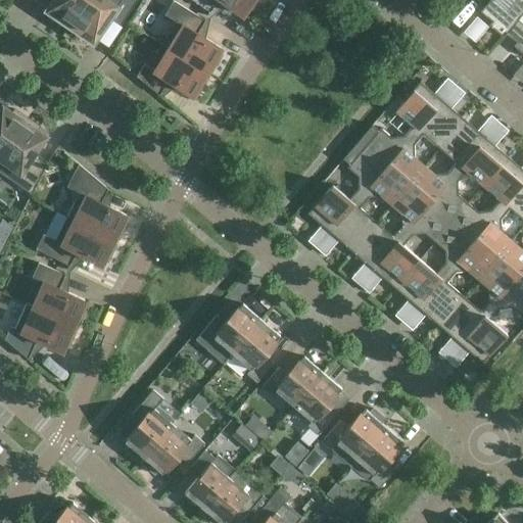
[(54,0),(47,11),(70,27),(88,0),(54,0)]
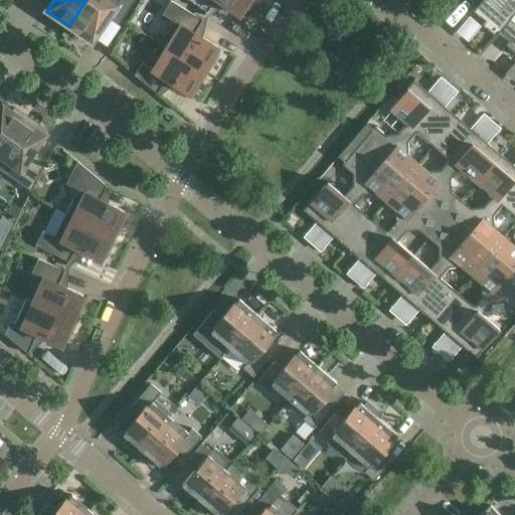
[(102,0),(87,0),(69,26),(92,41),(108,18),(119,25),(135,0),(108,0),(106,2),(102,0)]
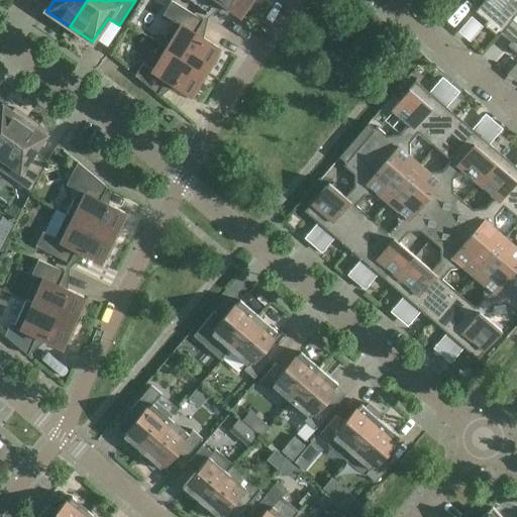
[(189,0),(208,12),(215,0),(216,0),(239,15),(242,11),(246,13),(254,0),(189,0)]
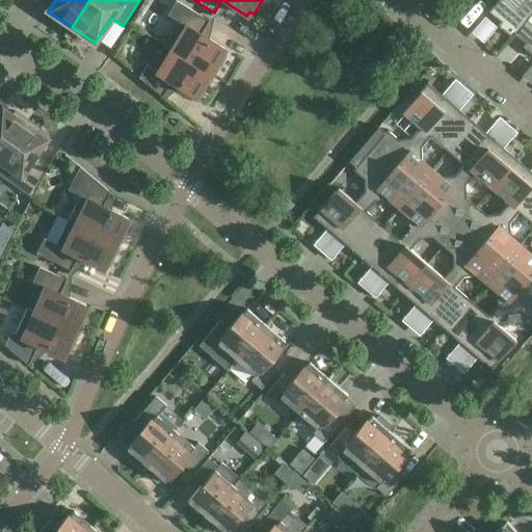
[(511,37),(531,12),(531,0),(525,0),(515,10),(502,0),(499,0),(488,12),(496,19),(498,17),(502,20),(498,26),(511,37)]
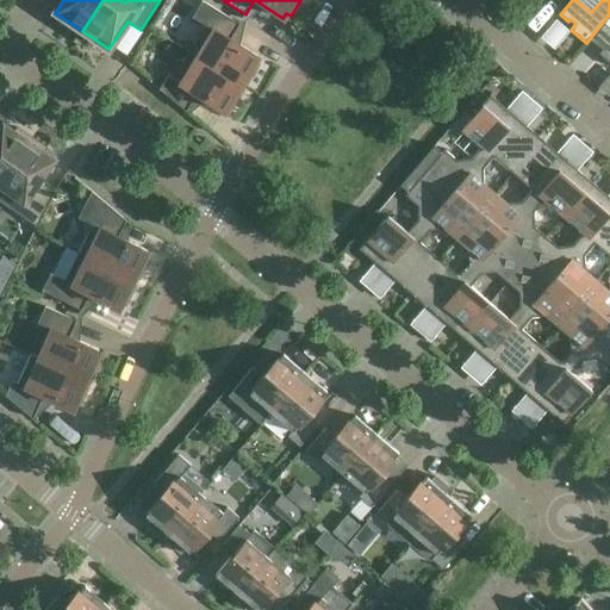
[(190,53),(241,83),(242,81),(247,85),(259,64),(254,62),(257,56),(230,39),(240,24),(203,1),(192,18),(205,26),(190,53)]
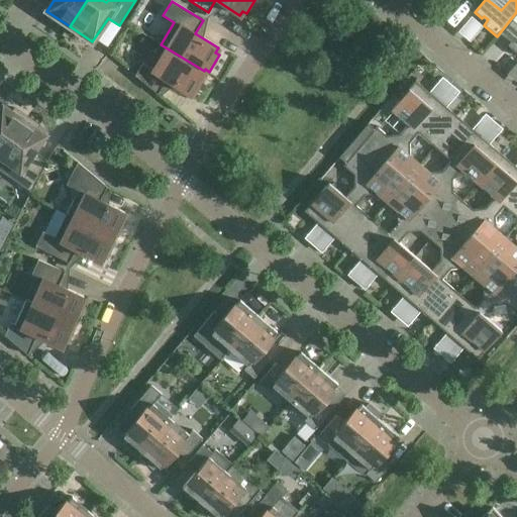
[(508,36),(513,40),(508,46),(516,54),(516,12),(497,36),(498,37),(501,33),(507,38),(508,36)]
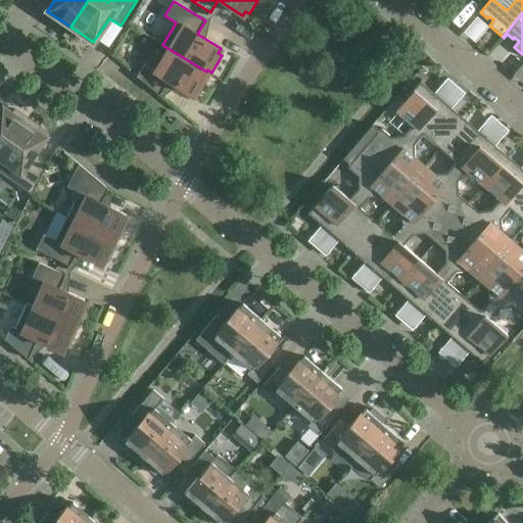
[(204,74),(206,72),(162,45),(161,46),(169,50),(155,72),(144,64),(137,77),(158,95),(159,95),(168,81),(192,96),(194,91),(198,94),(209,77),(204,74)]
